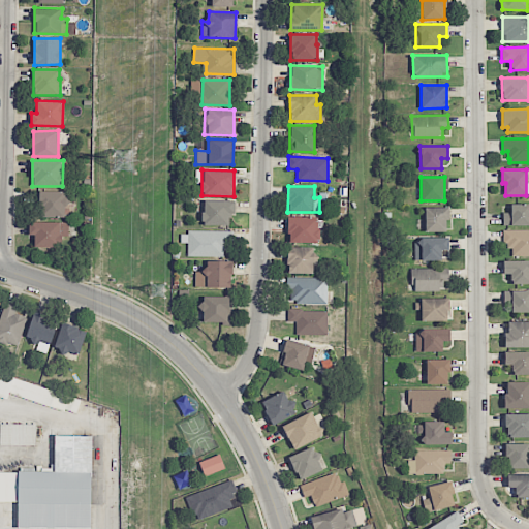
[(66,216),(65,190),(37,191),(38,217),(66,216)]
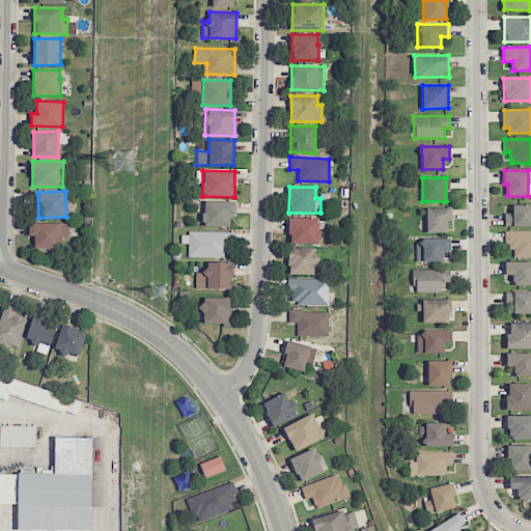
[(235,215),(235,201),(203,200),(203,226),(229,226),(229,214),(235,215)]
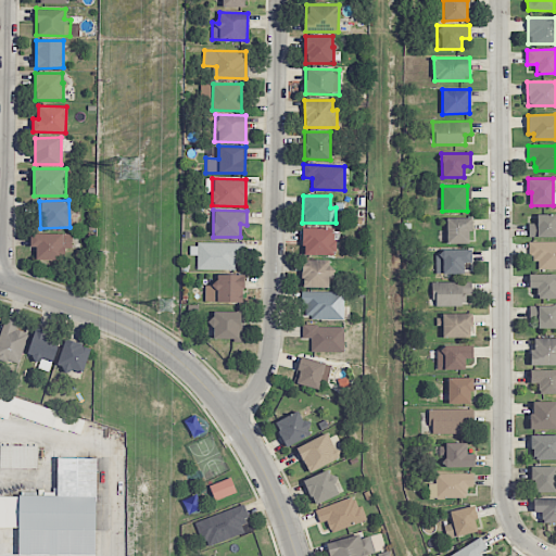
[(555,213),(536,214),(536,223),(529,223),(528,237),(555,237),(555,213)]
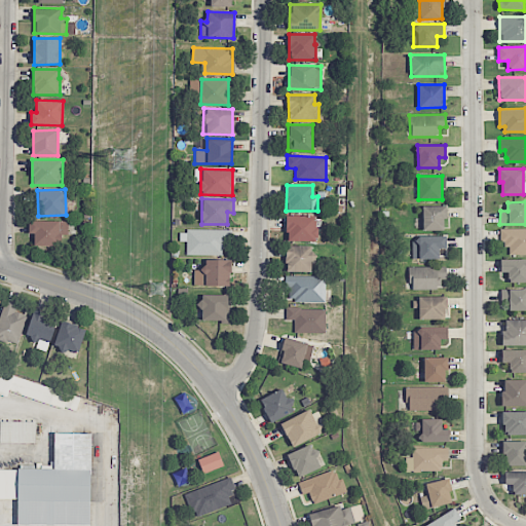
[(445,230),(445,205),(421,205),(421,230),(445,230)]
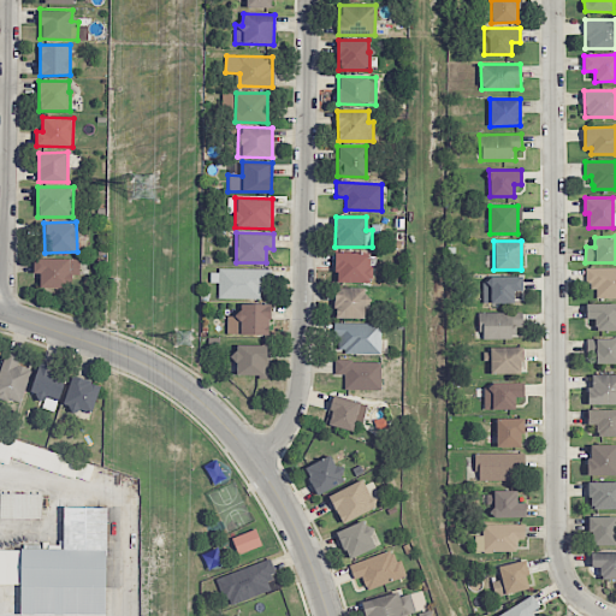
[(335,282),(371,283),(371,253),(336,252),(335,282)]
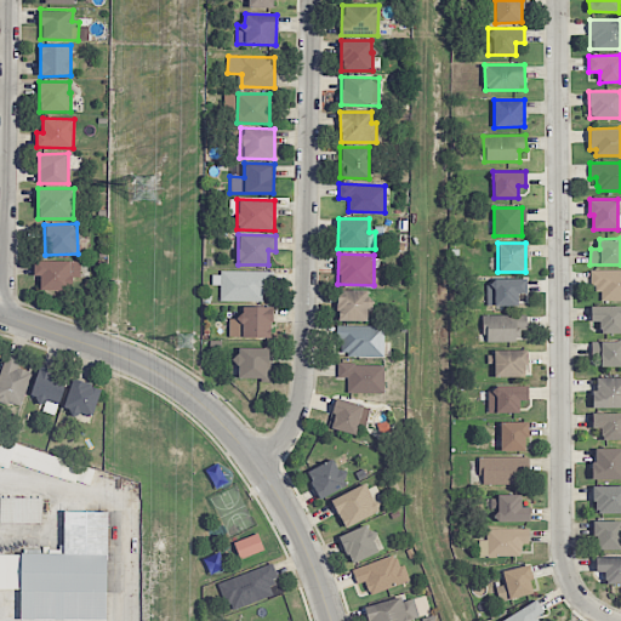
[(40,290),(73,290),(72,275),(80,275),(80,260),(34,261),(34,279),(40,279),(40,290)]
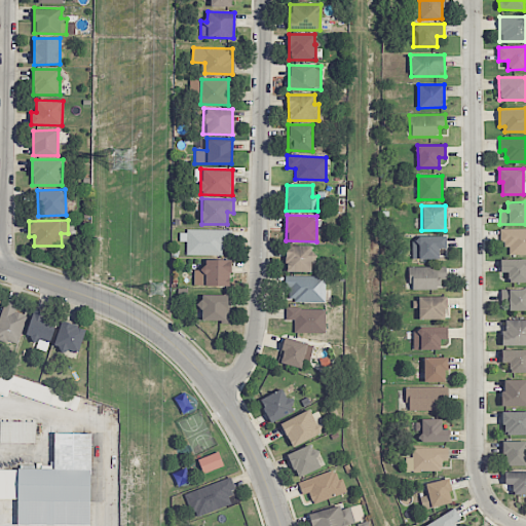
[(525,228),(499,228),(499,241),(503,241),(503,247),(509,247),(509,254),(525,254),(525,228)]
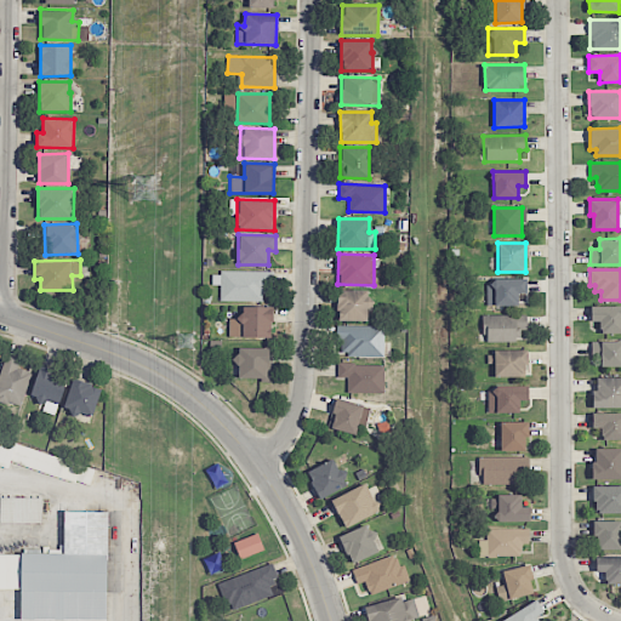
[(220,301),(262,301),(263,288),(272,288),(272,272),(220,271),(220,301)]
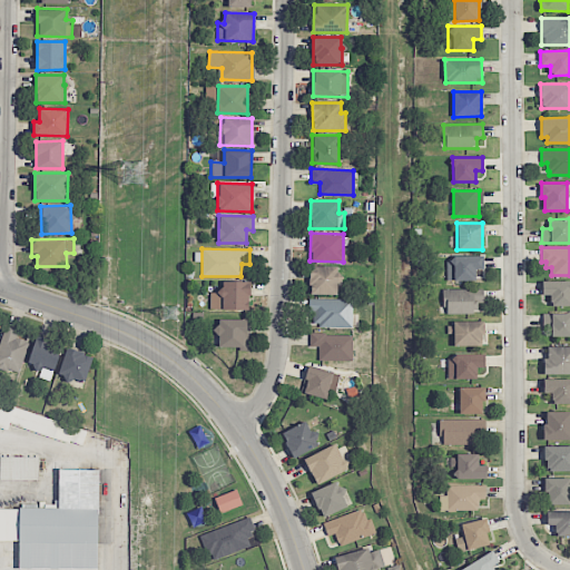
[(483,268),(483,255),(448,256),(448,281),(475,281),(474,268),(483,268)]
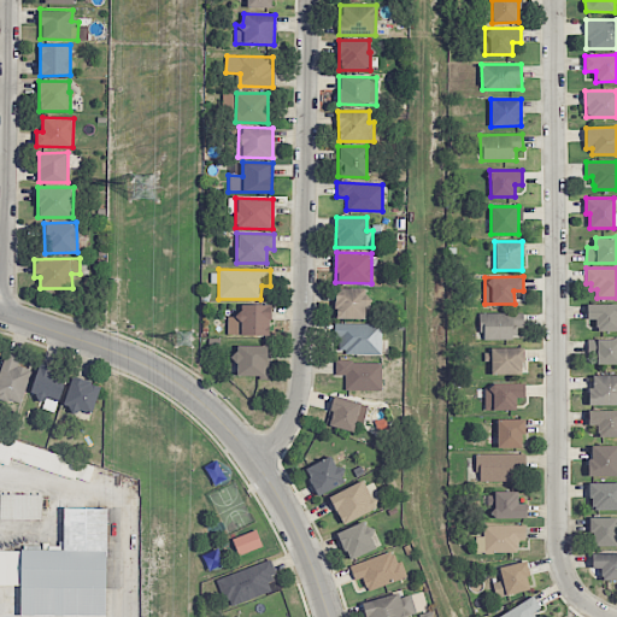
[(335,288),(334,318),(365,318),(366,288),(335,288)]
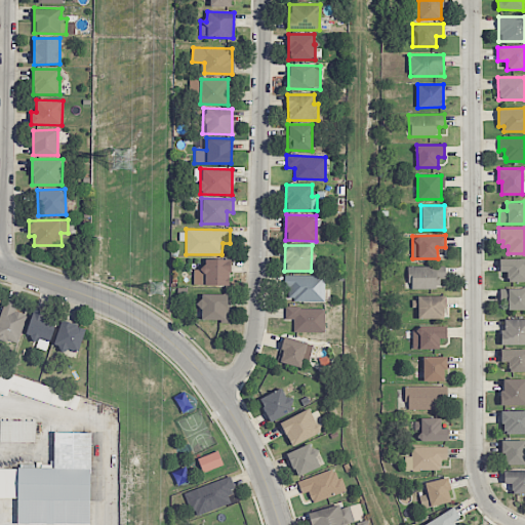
[(230,285),(230,258),(204,258),(204,269),(193,270),(194,285),(230,285)]
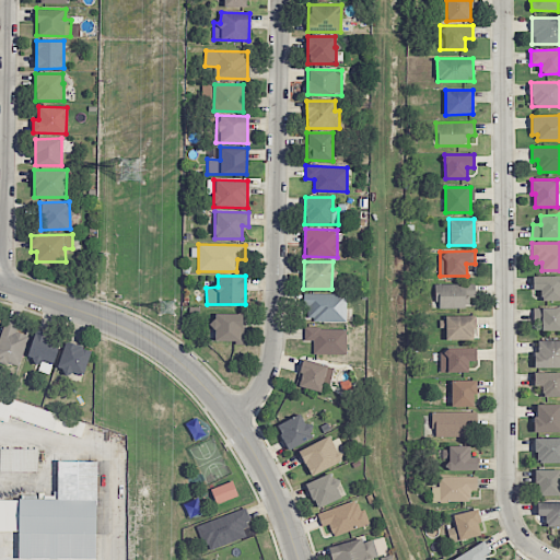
[(559,276),(532,276),(533,289),(539,290),(540,301),(559,300),(559,276)]
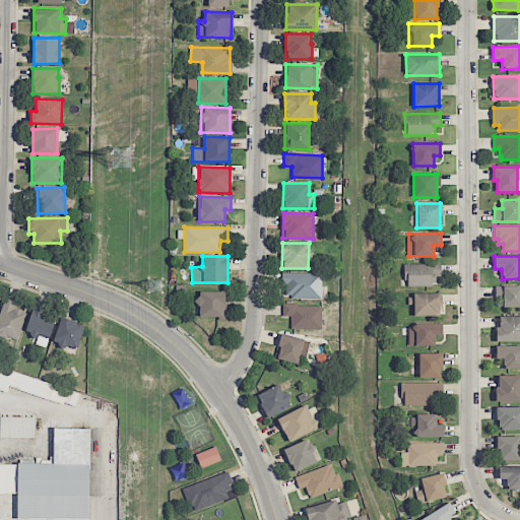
[(441,263),(406,264),(407,286),(434,286),(434,276),(441,276),(441,263)]
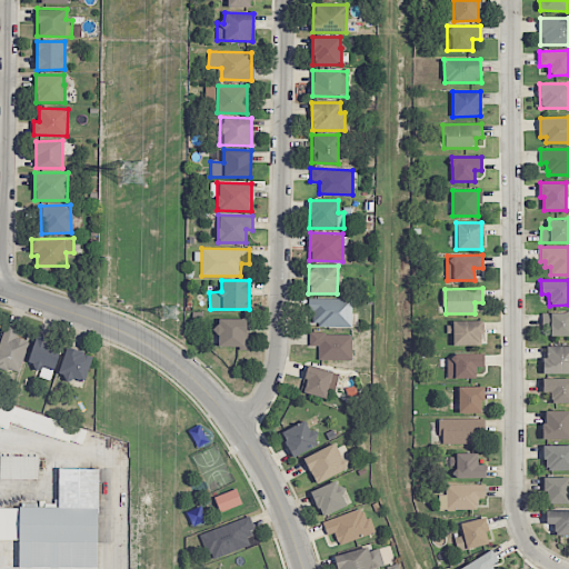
[(351,327),(352,298),(307,298),(307,313),(312,313),(312,327),(351,327)]
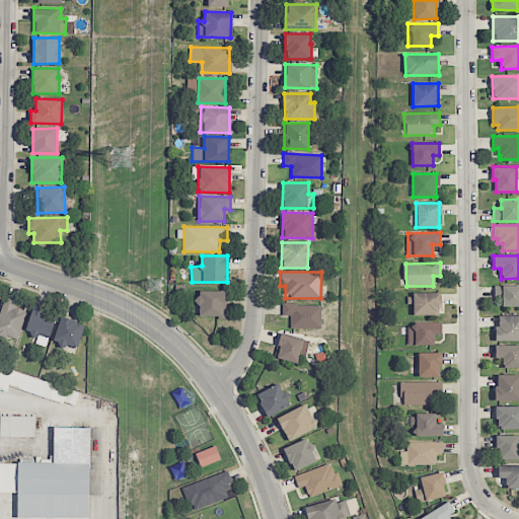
[(518,285),(494,285),(494,298),(502,297),(502,306),(518,306),(518,285)]
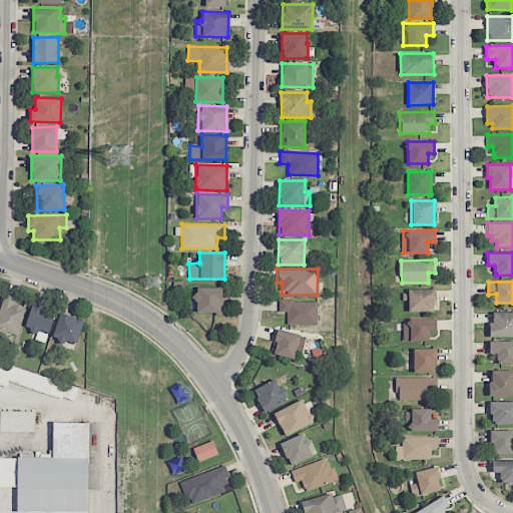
[(222,288),(195,287),(194,313),(221,313),(222,288)]
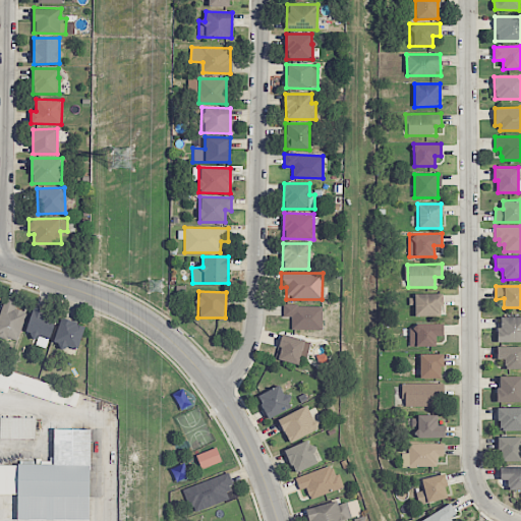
[(442,293),(414,293),(414,297),(408,297),(408,305),(414,305),(414,316),(440,316),(440,306),(443,305),(442,293)]
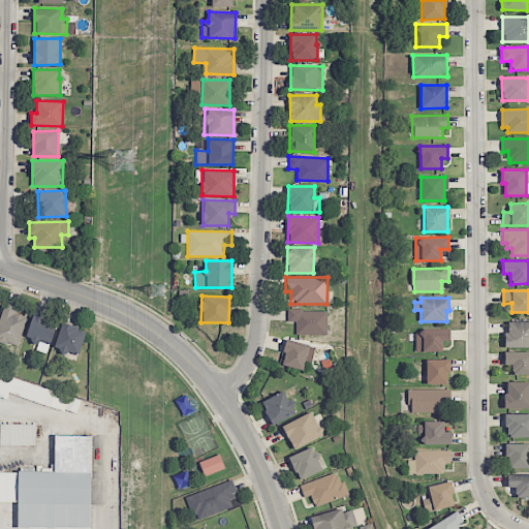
[(0,341),(18,347),(27,317),(16,313),(18,307),(4,303),(0,313),(0,341)]
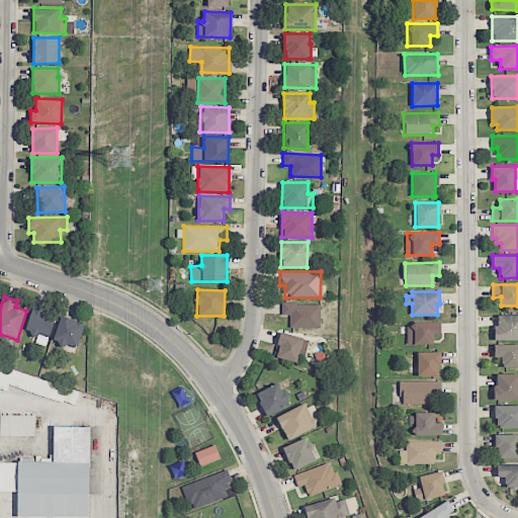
[(321,305),(281,304),(281,315),(289,315),(289,327),(320,328),(321,305)]
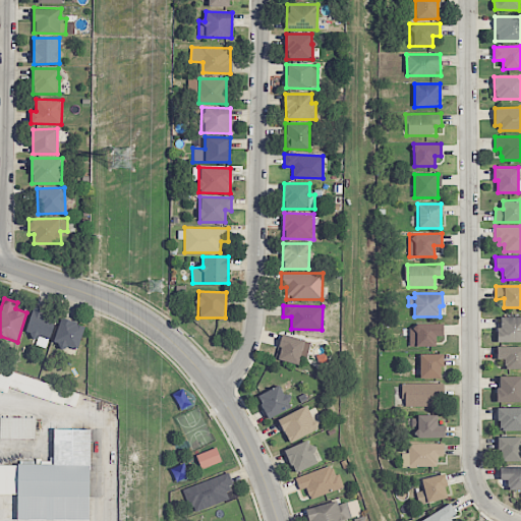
[(49,341),(57,316),(33,308),(24,333),(49,341)]
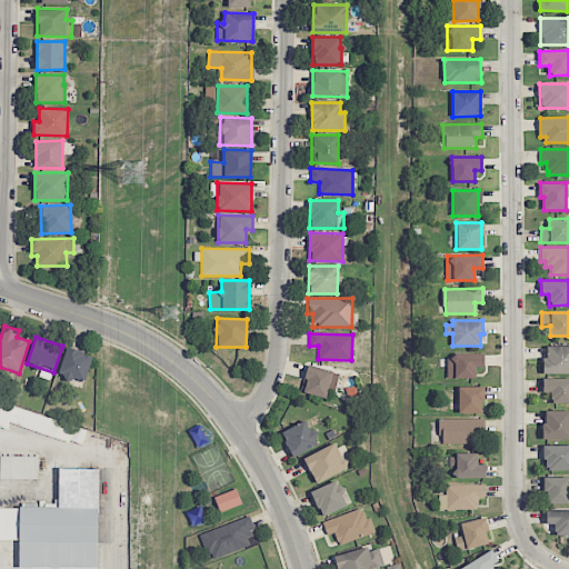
[(568,346),(546,346),(546,358),(542,358),(542,373),(568,373),(568,346)]
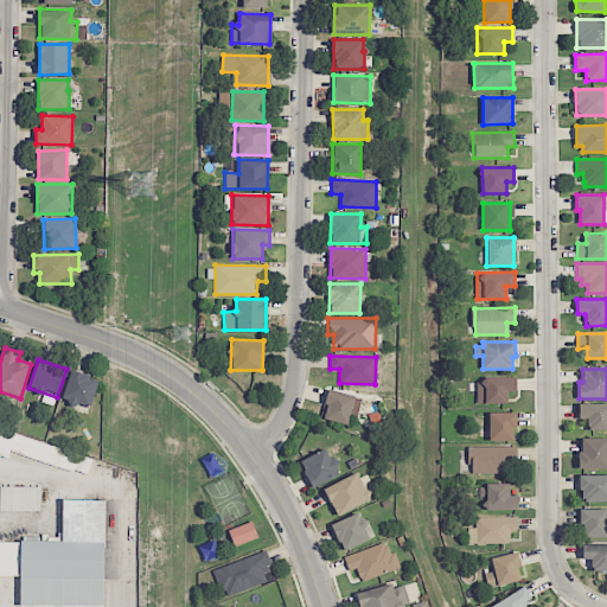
[(98,378),(70,371),(63,400),(90,408),(98,378)]
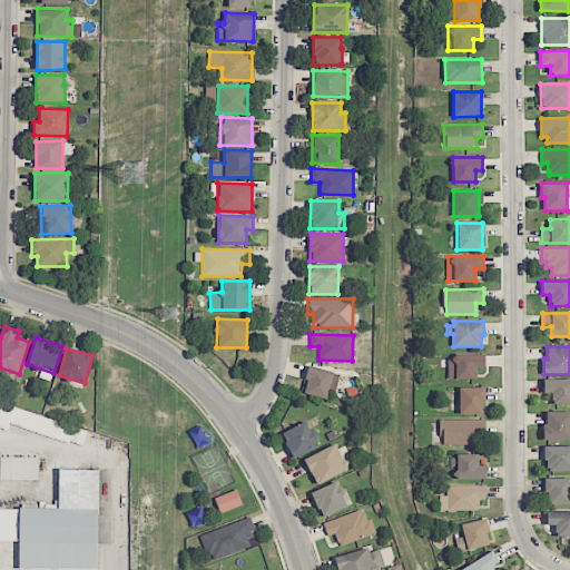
[(484,353),(452,353),(451,359),(448,357),(446,379),(477,379),(477,367),(484,367),(484,353)]
